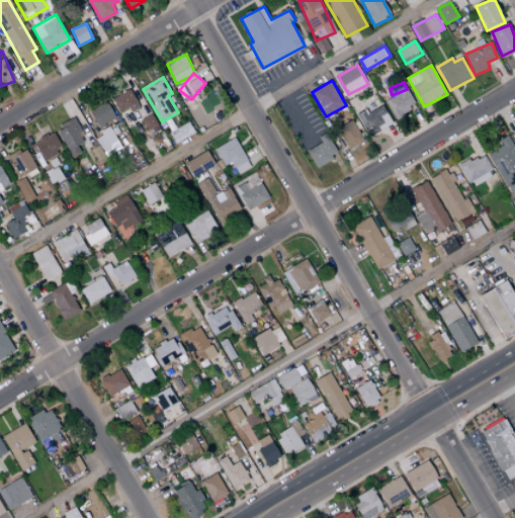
[(112,99),(120,113),(130,108),(132,113),(142,107),(132,89),(112,99)]
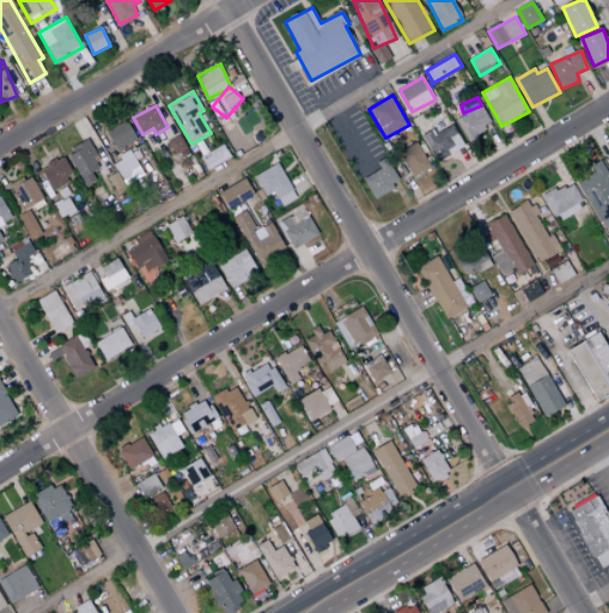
[(468,140),(493,126),(482,105),(457,120),(468,140)]
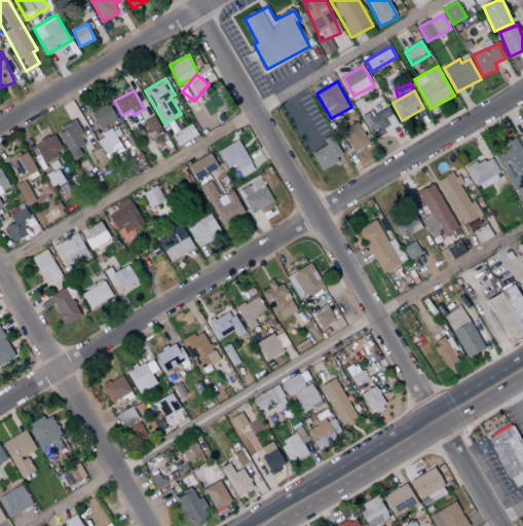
[(100,129),(118,122),(111,104),(92,111),(100,129)]
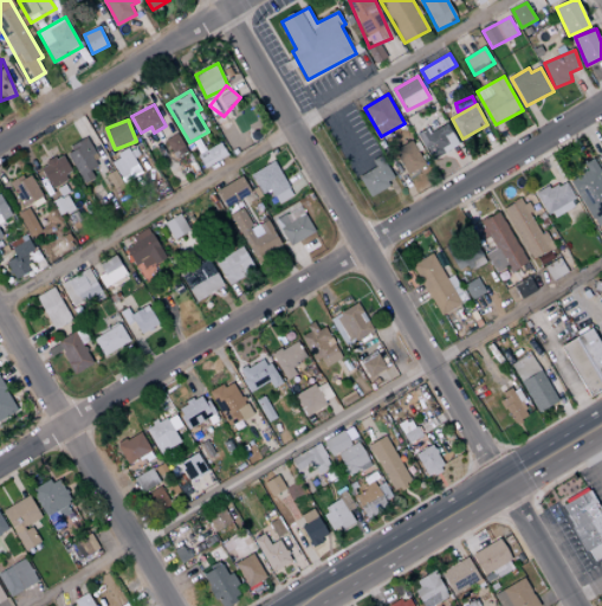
[(460,147),(450,122),(420,135),(431,160),(460,147)]
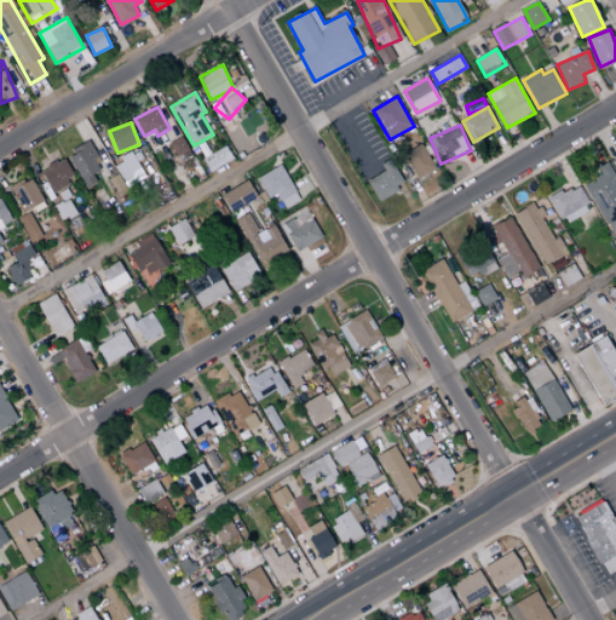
[(193,154),(183,137),(171,144),(182,161),(193,154)]
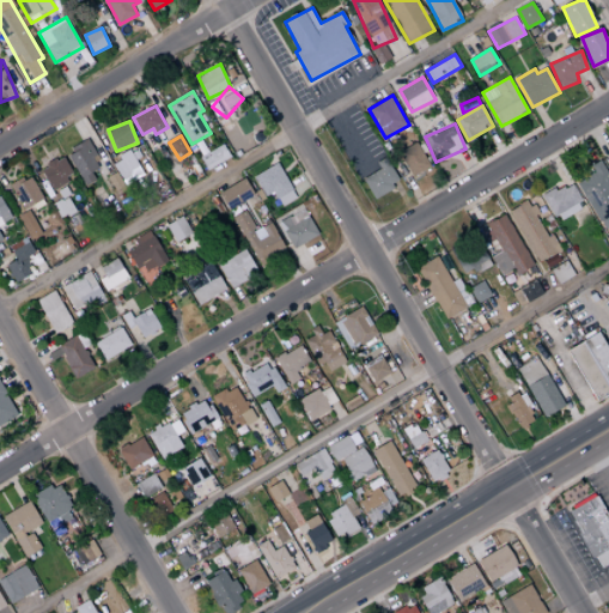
[(102,168),(90,140),(68,150),(85,186),(97,181),(93,171),(102,168)]
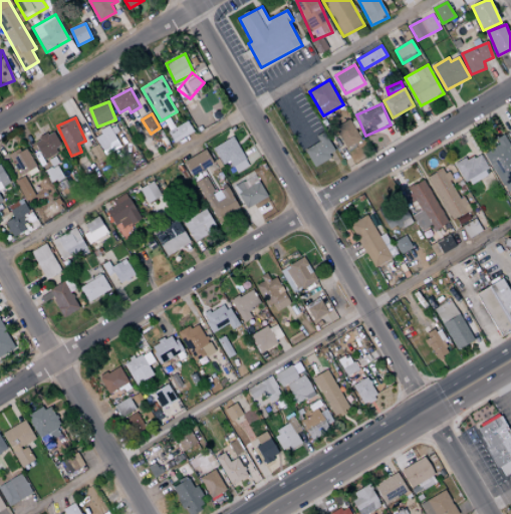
[(335,127),(346,149),(362,141),(350,119),(335,127)]
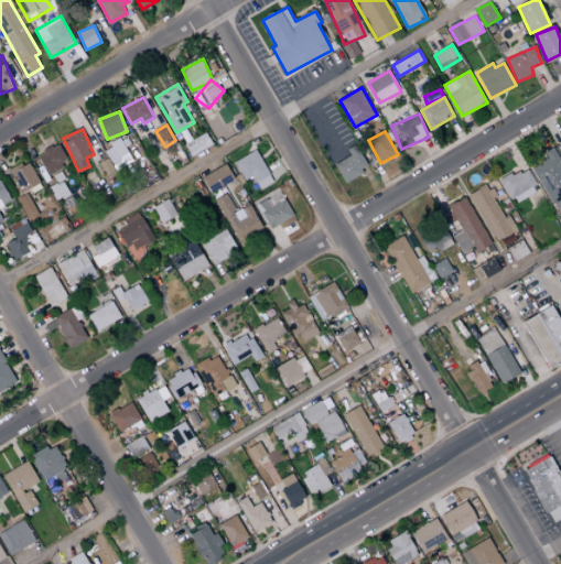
[(133,163),(122,140),(105,148),(116,171),(133,163)]
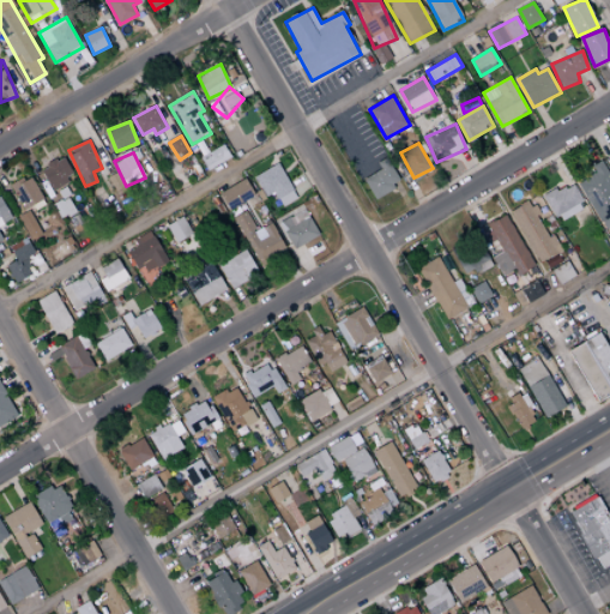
[(65,157),(42,168),(52,190),(76,179),(65,157)]
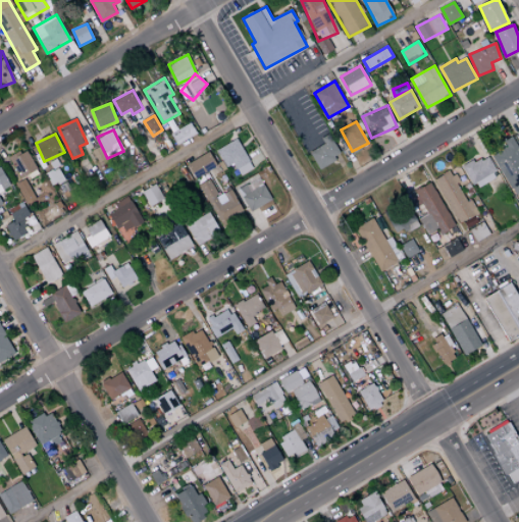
[(322,138),(325,145),(311,151),(318,168),(342,158),(331,135),(322,138)]
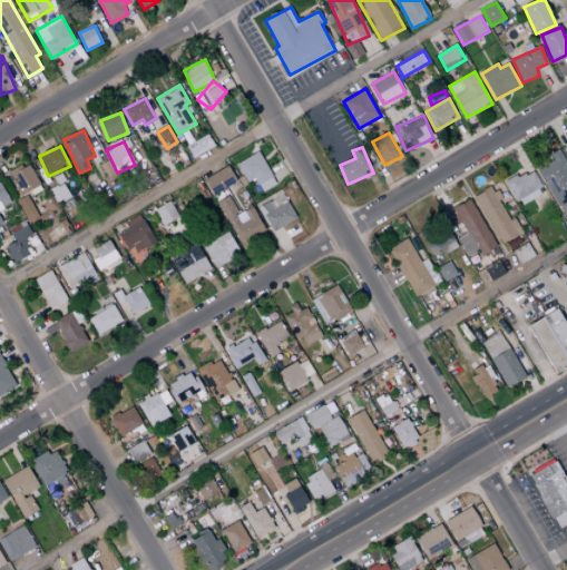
[(566,156),(563,148),(550,154),(554,161),(539,168),(560,214),(566,210),(566,156)]
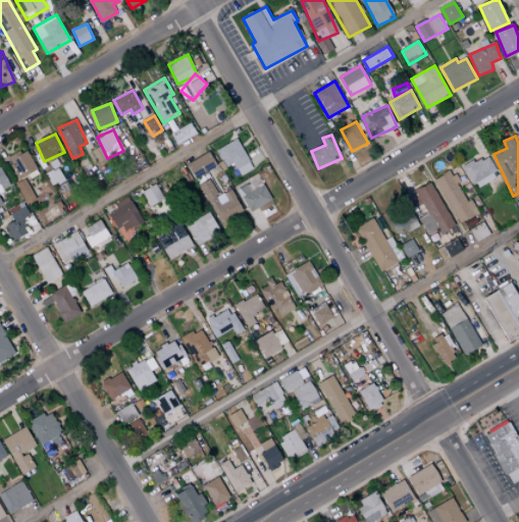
[(227,168),(235,164),(241,176),(254,169),(239,139),(217,150),(227,168)]
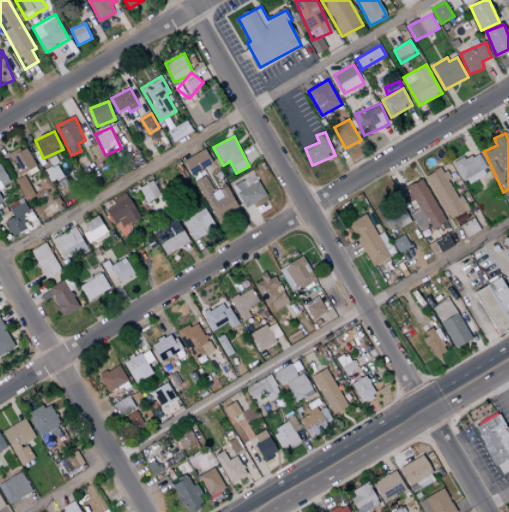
[(37,166),(26,146),(10,155),(21,175),(37,166)]
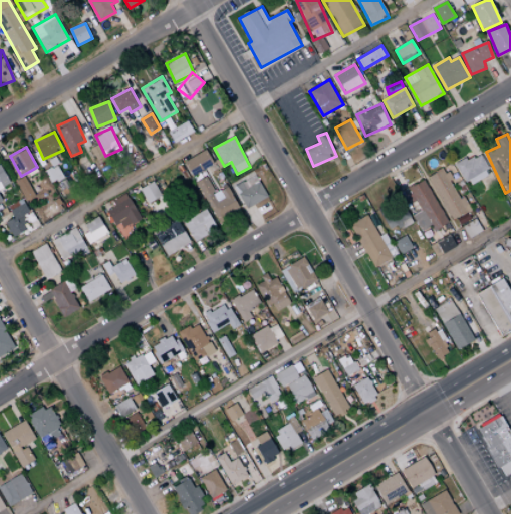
[(185,161),(192,176),(215,166),(207,150),(185,161)]
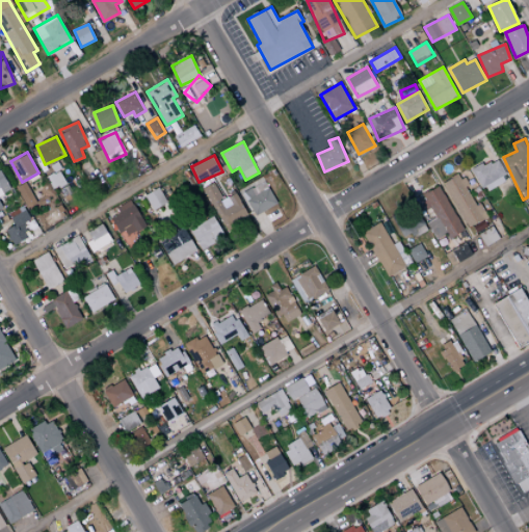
[(508,182),(497,159),(473,170),(484,193),(508,182)]
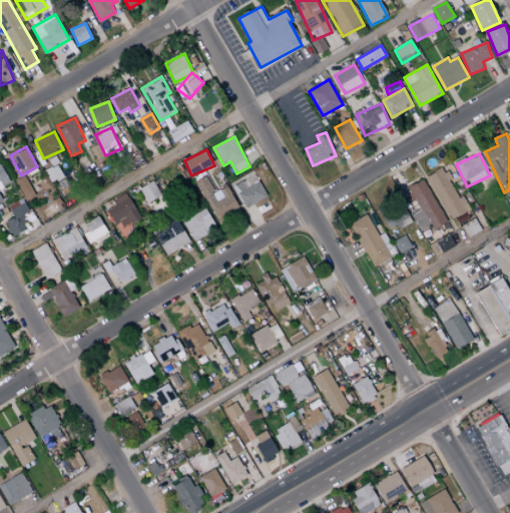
[(0,188),(11,183),(1,163),(0,163),(0,188)]
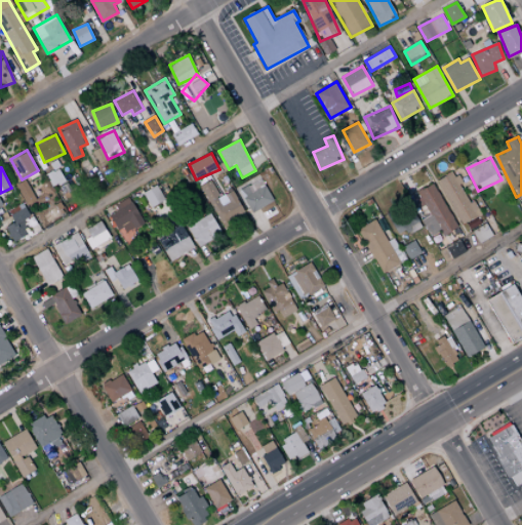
[(438,180),(463,226),(482,214),(475,201),(472,203),(454,171),(438,180)]
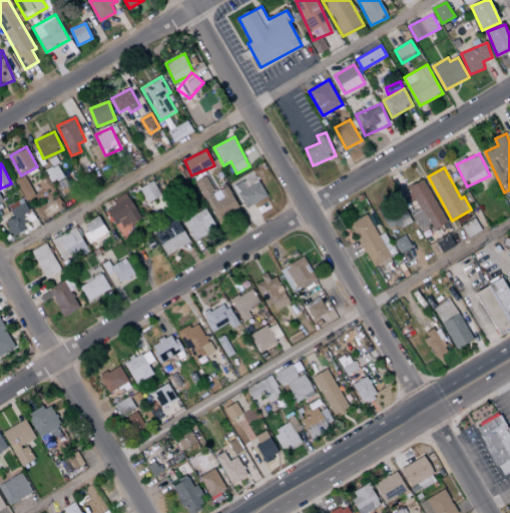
[(269,196),(256,174),(234,186),(246,208),(269,196)]
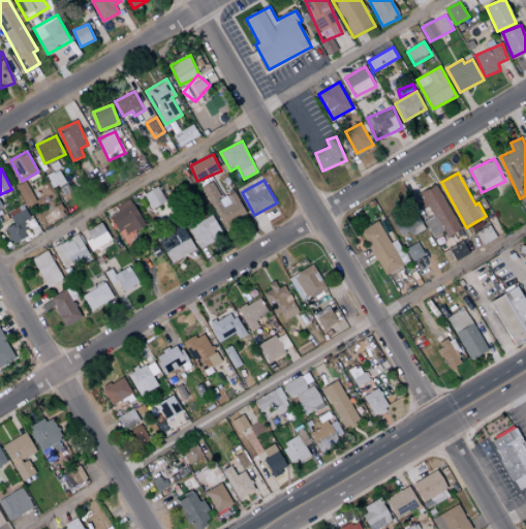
[(37,201),(26,182),(17,186),(28,207),(37,201)]
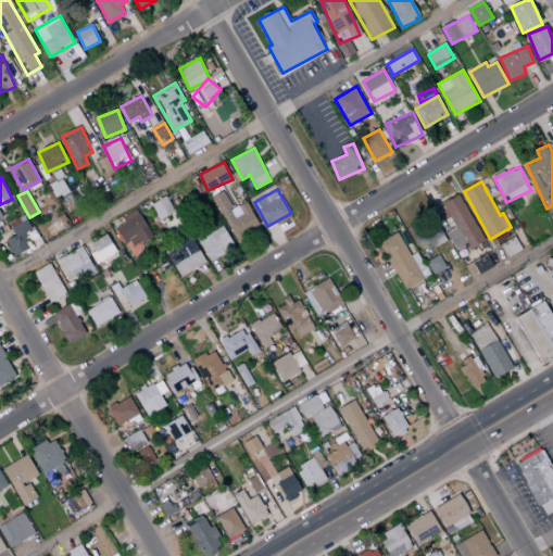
[(249,202),(233,209),(225,191),(215,196),(231,238),(259,227),(249,202)]
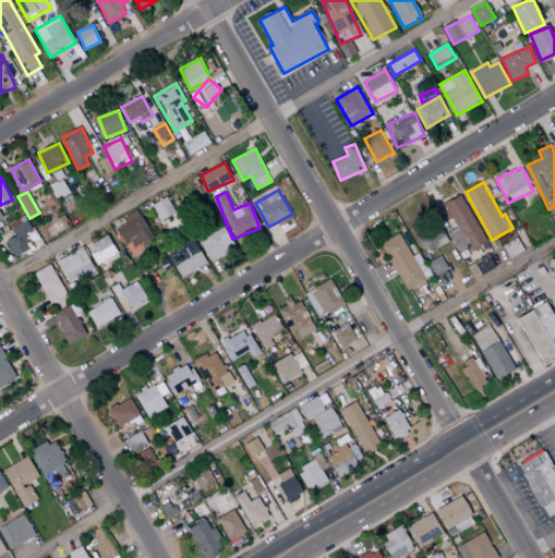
[(486,244),(463,195),(443,205),(449,220),(454,218),(458,230),(450,234),(458,252),(470,246),(471,251),(486,244)]
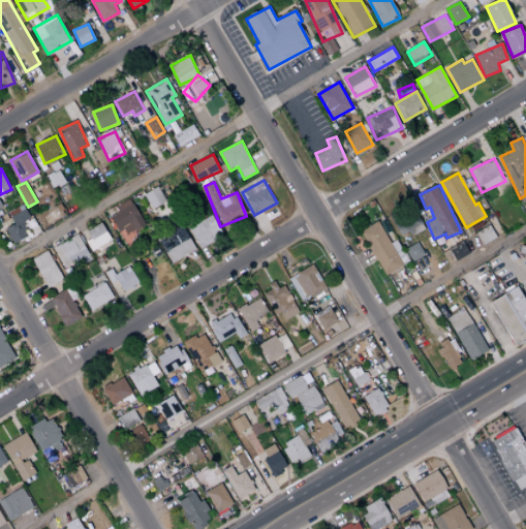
[(144,195),(153,210),(167,200),(158,186),(144,195)]
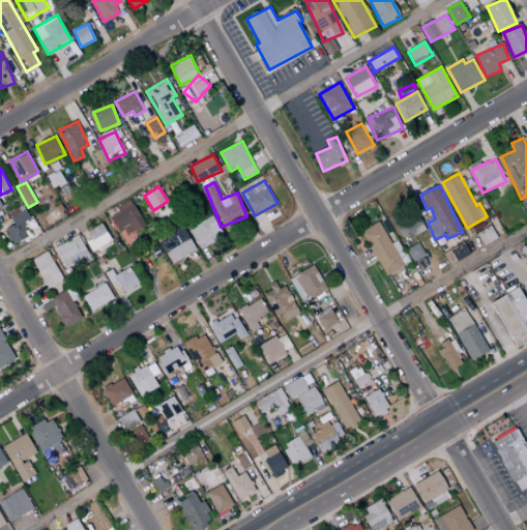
[(145,226),(133,199),(117,206),(120,212),(112,216),(121,237),(145,226)]
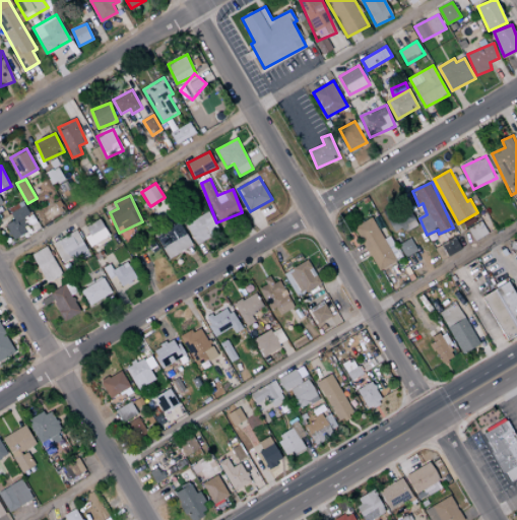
[(199,245),(221,232),(209,211),(187,225),(199,245)]
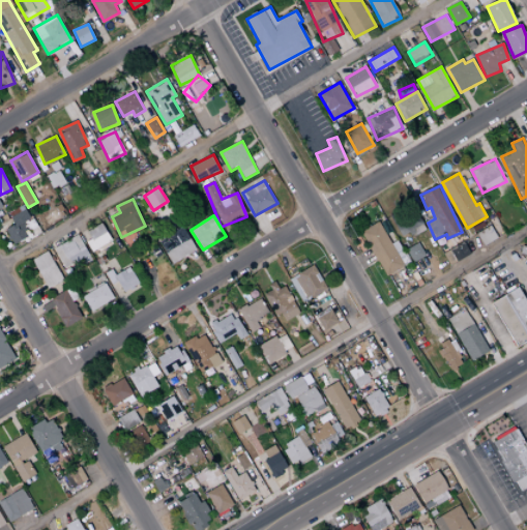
[(390,244),(381,222),(363,230),(384,276),(410,264),(399,240),(390,244)]
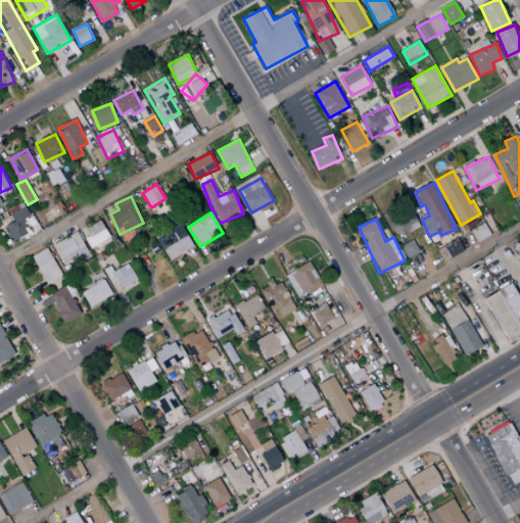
[(110,239),(102,221),(87,228),(91,236),(87,238),(91,248),(110,239)]
